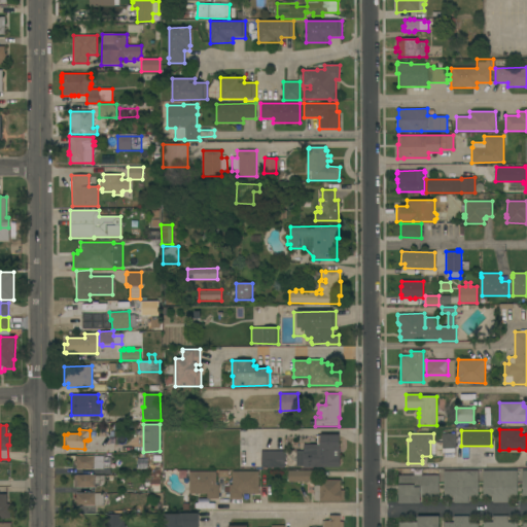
[(456,448),(442,448),(442,447),(441,447),(441,444),(442,444),(442,433),(456,433),(456,448)]
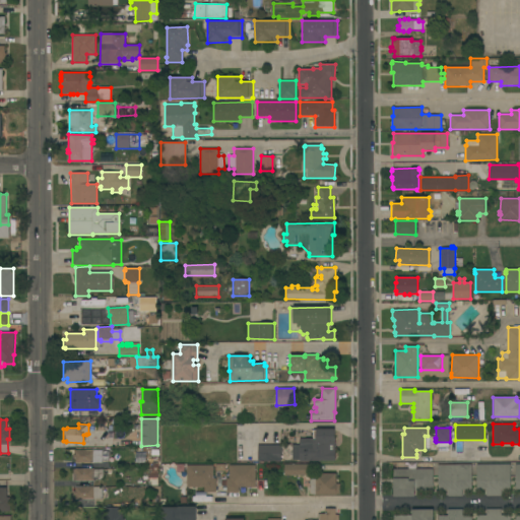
[(335,461),(300,461),(300,460),(293,460),(293,445),(300,445),(300,439),(313,439),(313,431),(316,431),(316,429),(335,429),(335,461)]
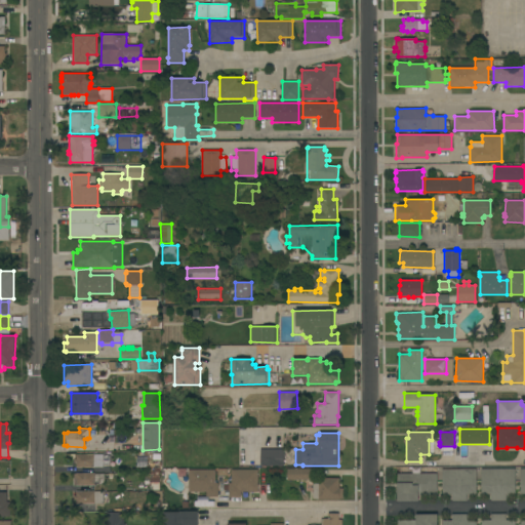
[(283,466),(260,466),(260,449),(283,449),(283,466)]
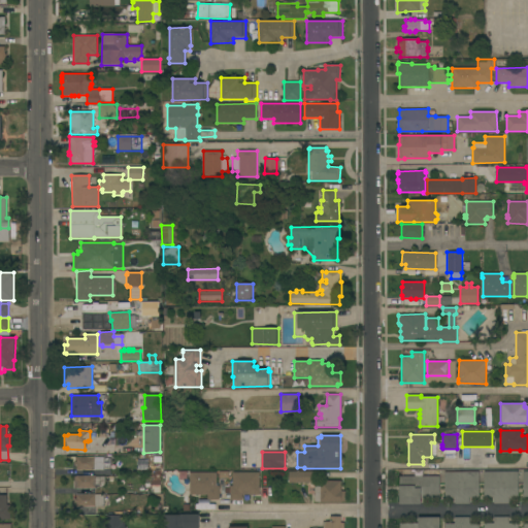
[(103,457),(103,470),(76,470),(76,465),(73,465),(73,462),(75,462),(75,458),(103,457)]
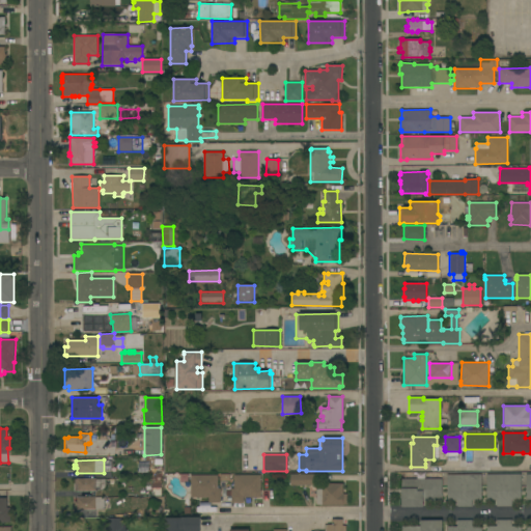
[(137,462),(148,462),(148,472),(138,472),(137,462)]
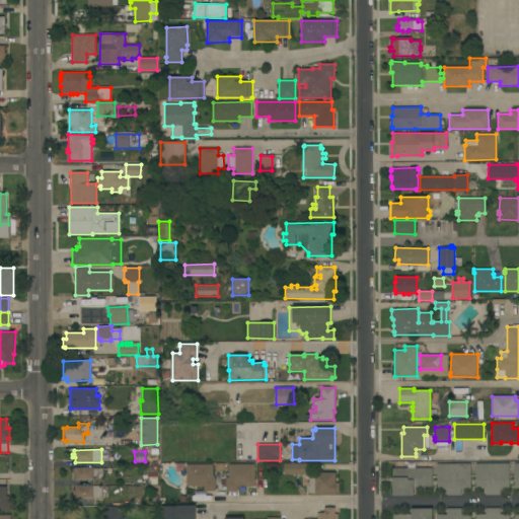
[(311,463),(311,474),(284,474),(284,463),(311,463)]
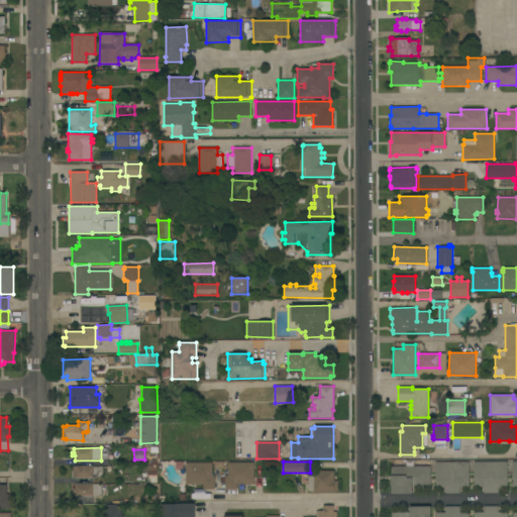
[(507,461),(507,486),(498,486),(498,493),(483,493),(483,487),(474,487),(474,462),(507,461)]
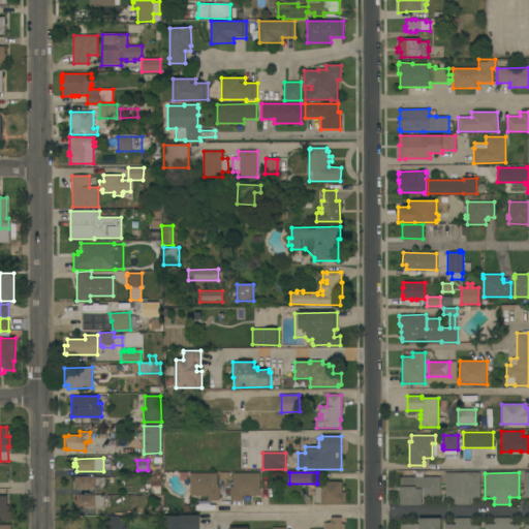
[(217,473),(217,487),(219,487),(219,501),(208,501),(208,496),(190,496),(190,473),(217,473)]
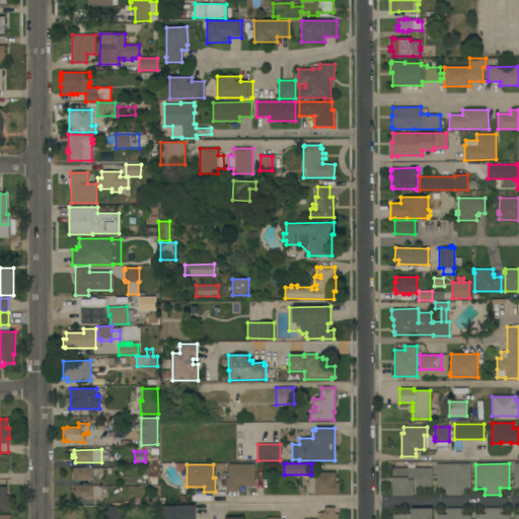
[(254,464),(254,486),(237,486),(237,492),(226,492),(226,477),(228,477),(228,464),(254,464)]
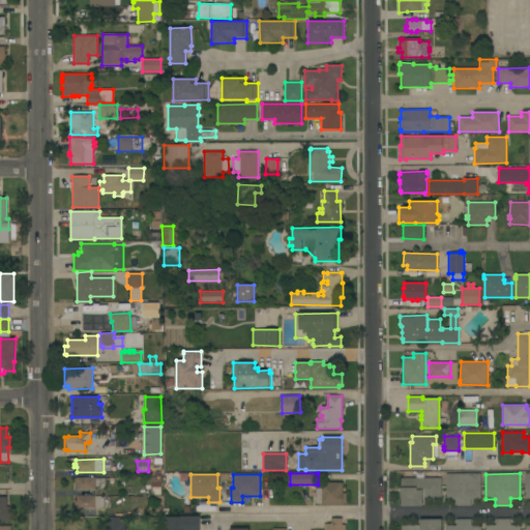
[(480,474),(480,499),(471,499),(471,506),(455,506),(455,499),(446,499),(446,474),(480,474)]
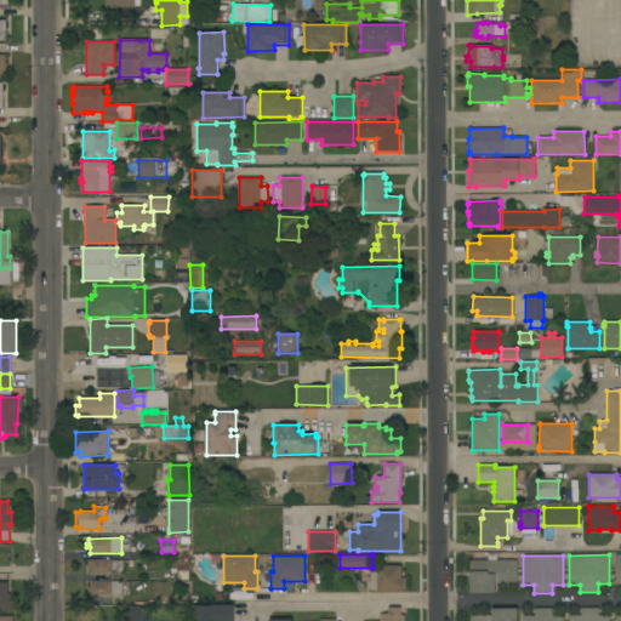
[(112,560),(121,560),(121,565),(123,565),(123,569),(121,569),(121,571),(117,571),(117,574),(112,574),(87,575),(87,560),(90,560),(90,559),(112,559),(112,560)]
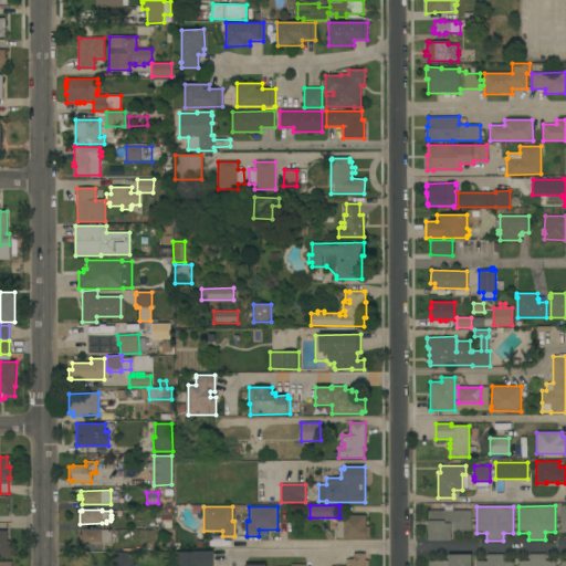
[(471,511),(471,534),(451,534),(451,541),(428,541),(428,511),(471,511)]
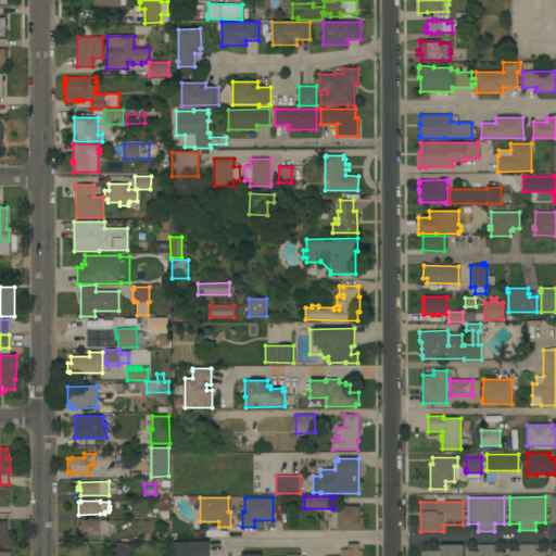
[(359,506),(359,517),(363,517),(363,529),(359,529),(359,530),(331,529),(331,525),(330,525),(330,521),(331,521),(331,512),(336,512),(336,506),(359,506)]
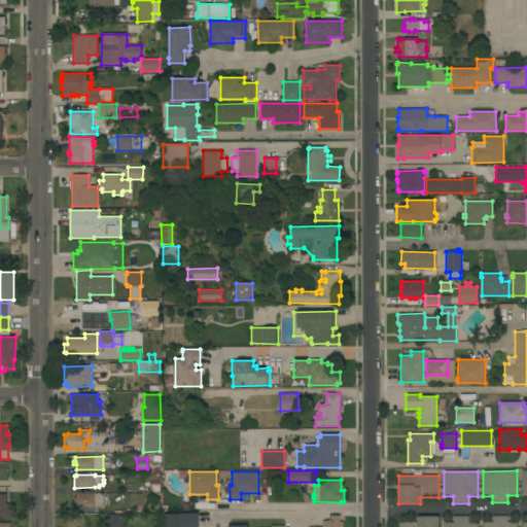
[(103,493),(103,506),(76,506),(76,502),(74,502),(74,497),(76,497),(76,493),(103,493)]
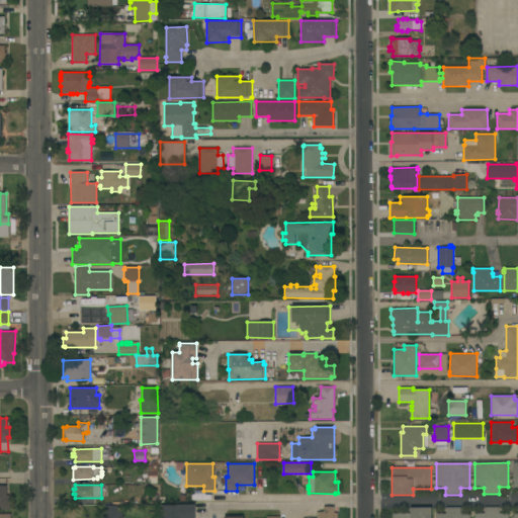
[(0,486),(7,486),(7,496),(9,496),(10,510),(0,510),(0,486)]
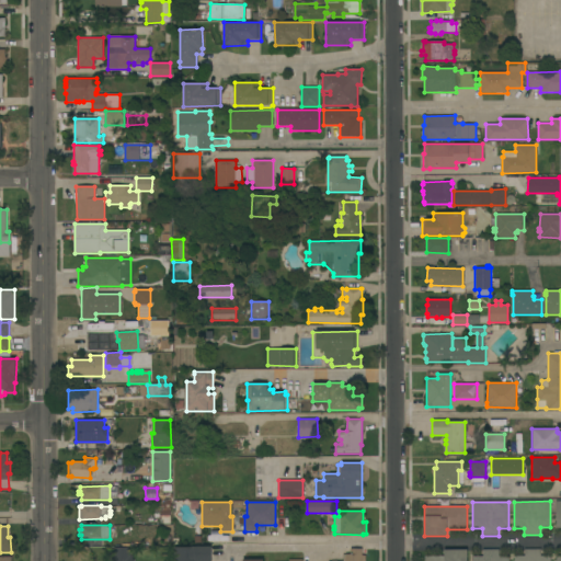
[(191,547),(212,547),(212,560),(174,560),(174,547),(191,547)]
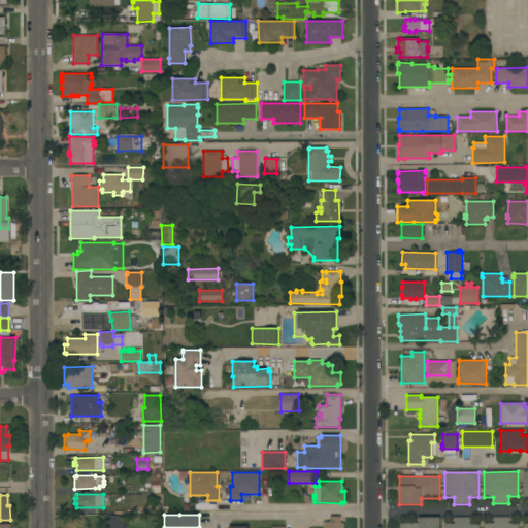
[(123,523),(125,523),(125,527),(127,527),(103,527),(103,516),(122,516),(123,523)]
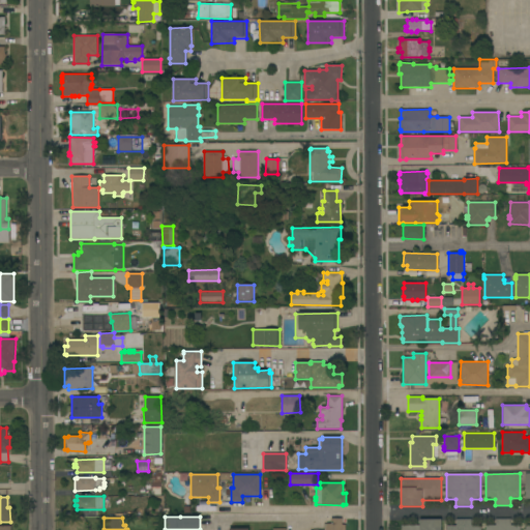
[(330,524),(330,518),(342,518),(342,525),(345,525),(345,529),(326,529),(326,524),(330,524)]
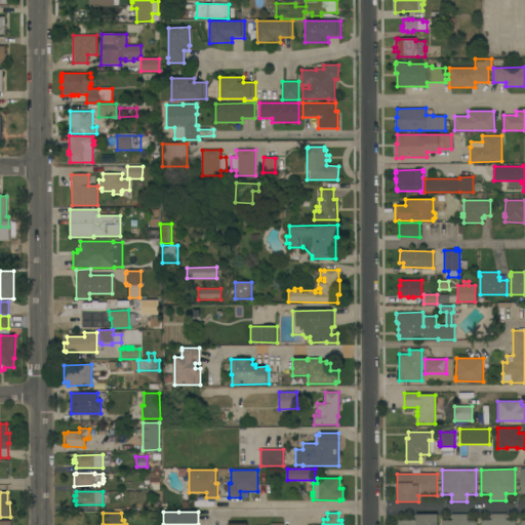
[(415,520),(415,514),(437,514),(437,524),(397,524),(397,520),(415,520)]
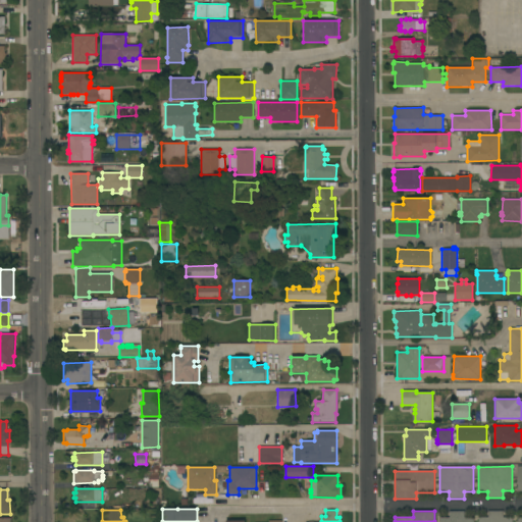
[(449,517),(449,511),(464,511),(464,517),(473,517),(473,521),(439,521),(439,518),(449,517)]
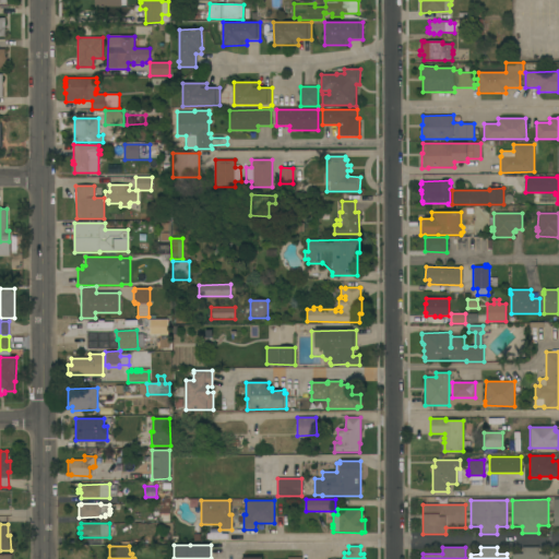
[(522,554),(522,548),(538,547),(538,554),(548,554),(548,558),(512,558),(512,554),(522,554)]
